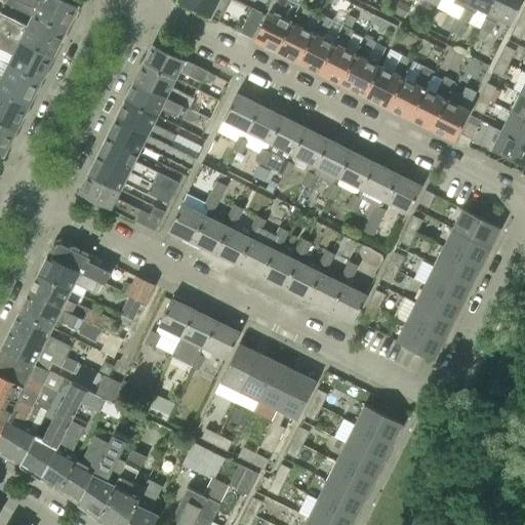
[(4,0),(7,1),(6,2),(21,9),(32,15),(33,13),(51,23),(66,32),(73,17),(76,16),(78,11),(78,8),(77,5),(67,0),(40,0),(40,1),(39,0),(4,0)]
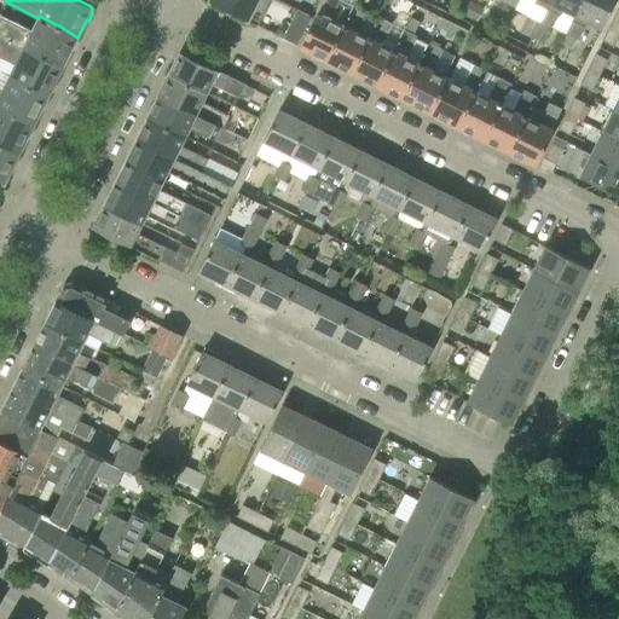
[(210,0),(212,3),(217,5),(258,25),(270,1),(270,0),(210,0)]
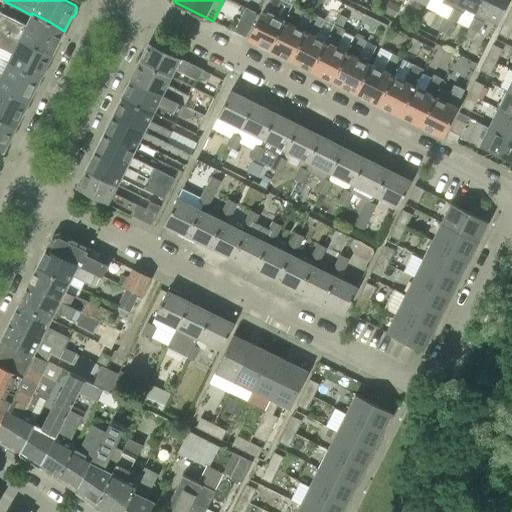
[(269,0),(249,39),(271,50),(285,22),(291,9),(293,5),(284,0),(269,0)]
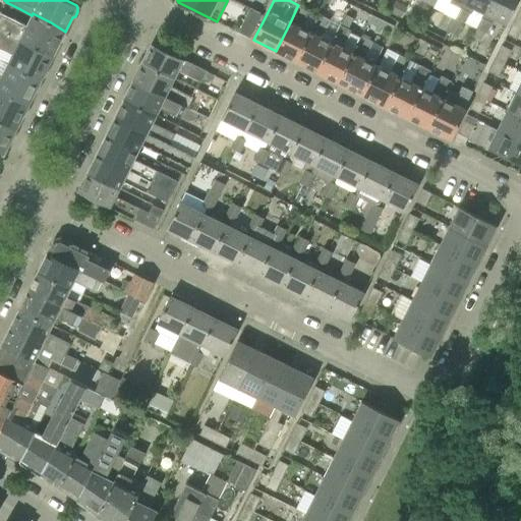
[(446,12),(440,25),(450,30),(450,32),(451,32),(466,0),(437,0),(435,7),(446,12)]
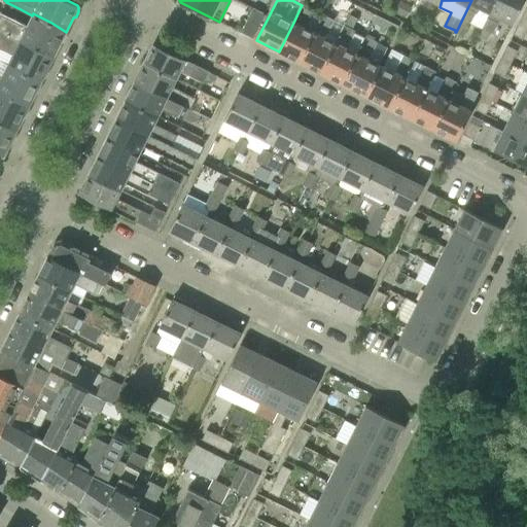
[(469,22),(472,23),(483,28),(484,29),(497,0),(471,0),(456,32),(463,35),(469,22)]
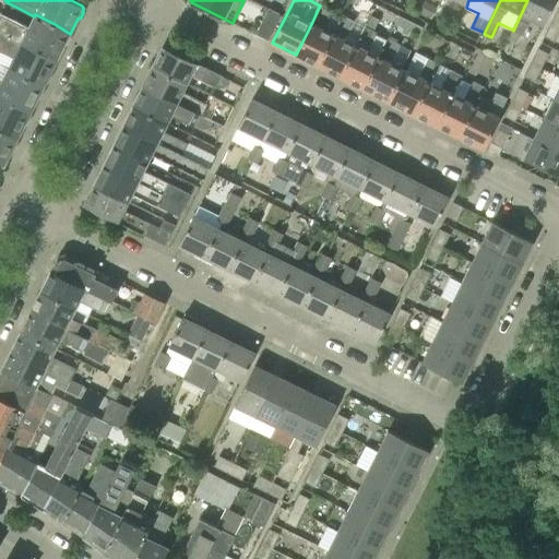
[(552,10),(557,0),(527,0),(513,31),(512,30),(508,39),(518,44),(522,35),(523,35),(532,20),(544,25),(550,9),(552,10)]
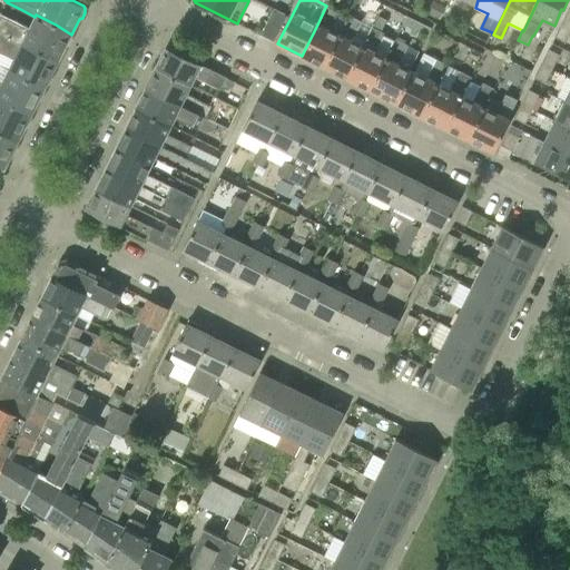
[(326,5),(326,6),(324,10),(317,25),(302,56),(324,67),(340,36),(328,30),(338,11),(326,5)]
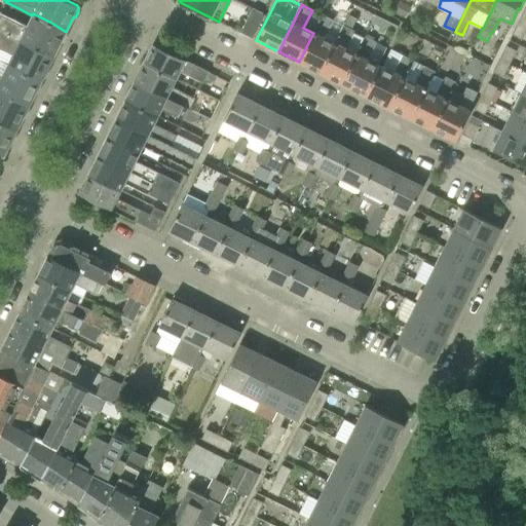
[(407,19),(408,17),(412,9),(402,4),(397,13),(407,19)]
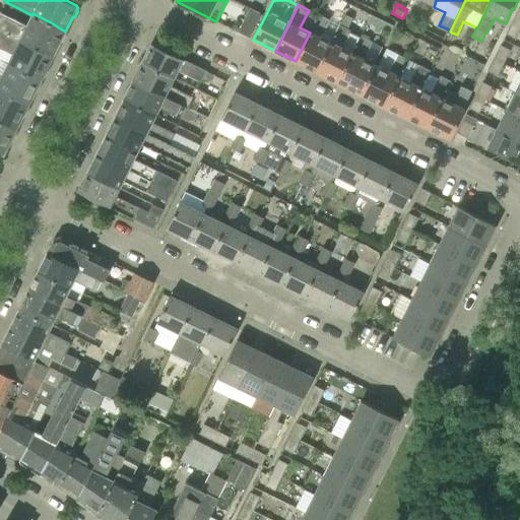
[(239,33),(250,38),(262,14),(251,8),(239,33)]
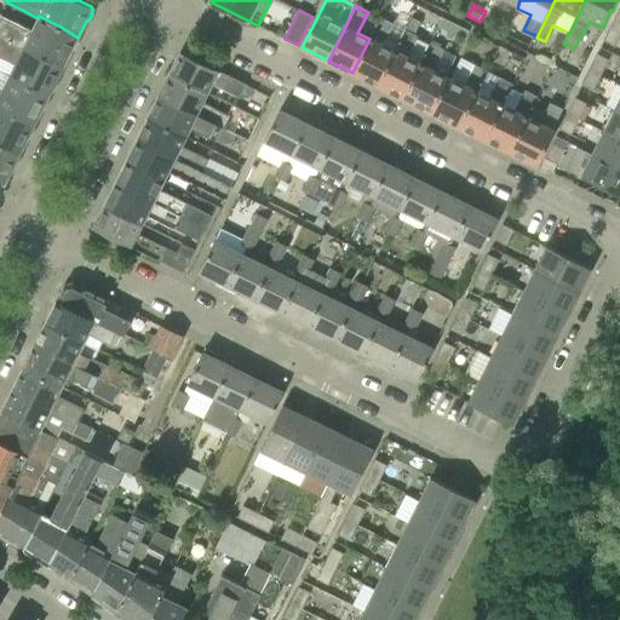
[(75,49),(79,42),(78,39),(78,38),(61,27),(39,16),(38,18),(32,30),(0,15),(0,13),(0,34),(63,67),(72,50),(75,49)]
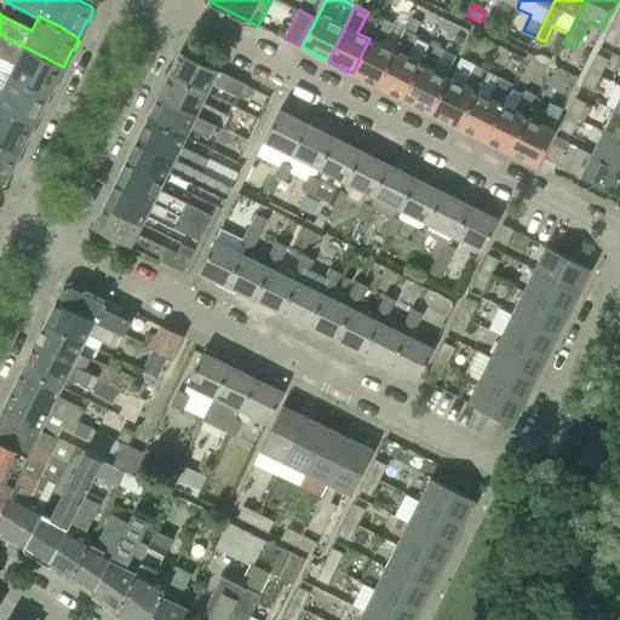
[(406,30),(395,52),(378,86),(403,98),(420,64),(431,44),(414,35),(422,22),(413,17),(406,30)]
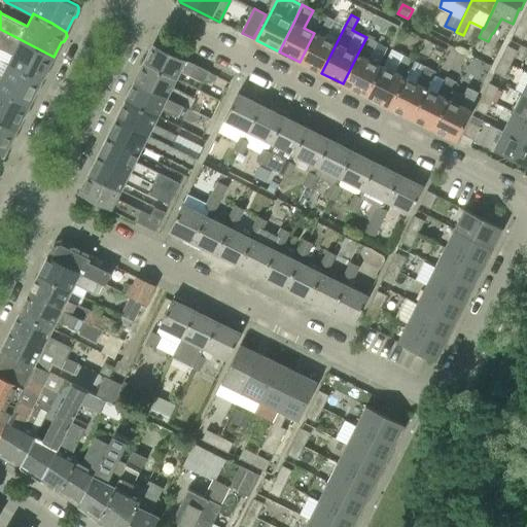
[(323,15),(314,33),(300,62),(321,73),(336,44),(325,39),(335,21),(323,15)]
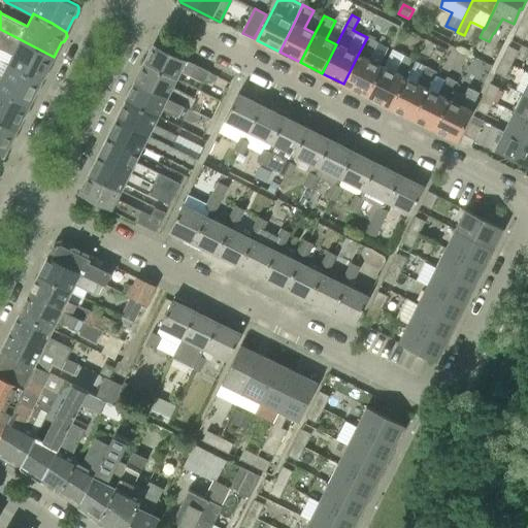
[(381,25),(397,33),(400,26),(384,19),(381,25)]
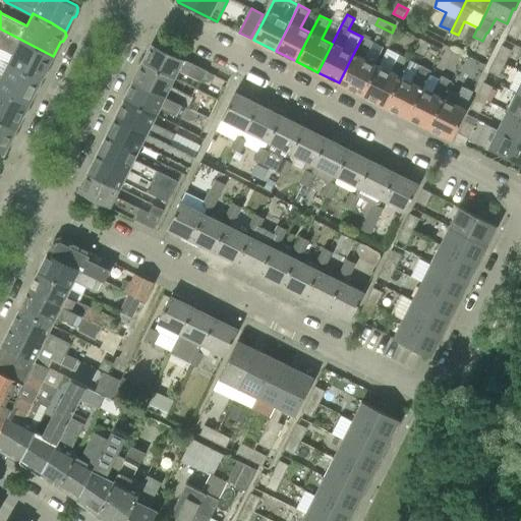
[(508,34),(518,39),(520,31),(520,23),(514,20),(508,34)]
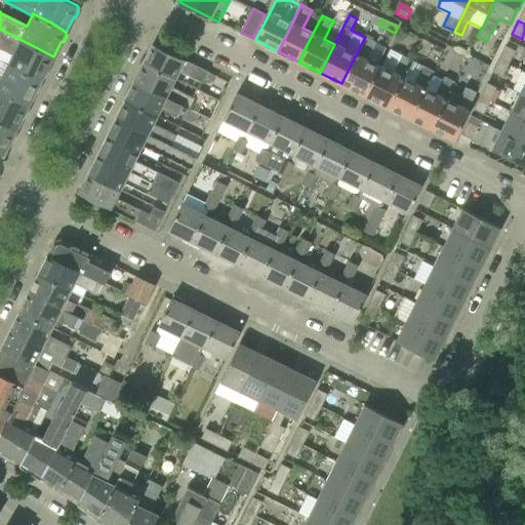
[(0,29),(0,46),(12,53),(7,64),(41,81),(42,78),(45,77),(48,72),(47,69),(53,56),(0,29)]
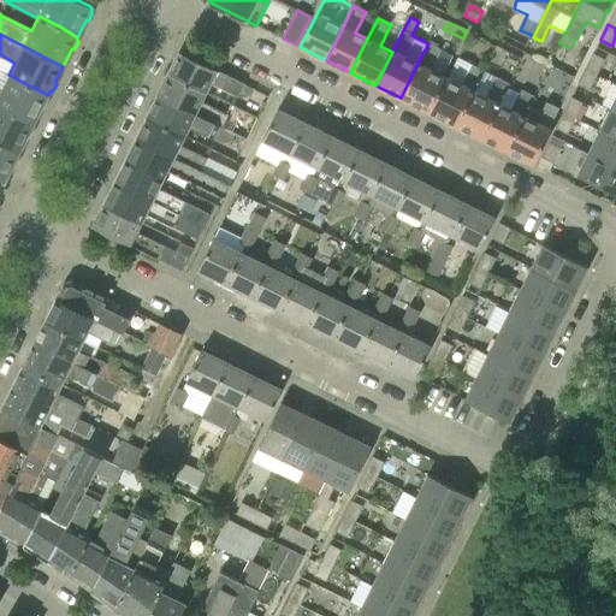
[(418,64),(401,98),(428,112),(446,78),(431,71),(442,49),(428,43),(418,64)]
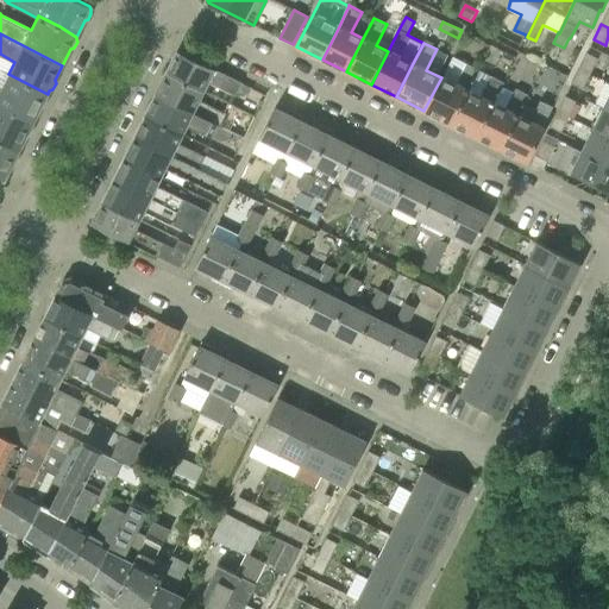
[(236,95),(242,82),(183,52),(180,58),(175,56),(167,75),(202,92),(207,82),(236,95)]
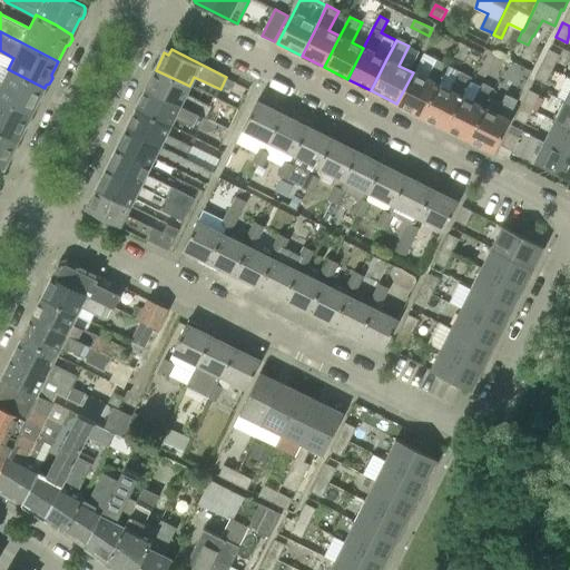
[(542,64),(553,69),(560,55),(550,49),(542,64)]
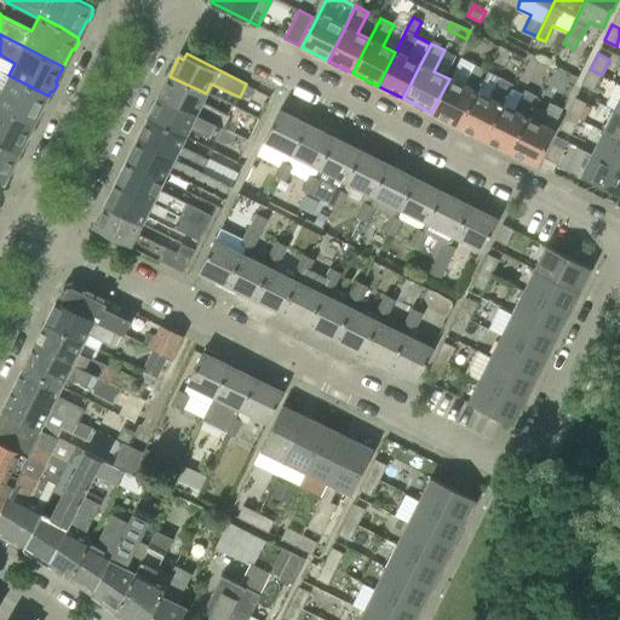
[(520,67),(523,59),(512,55),(509,61),(520,67)]
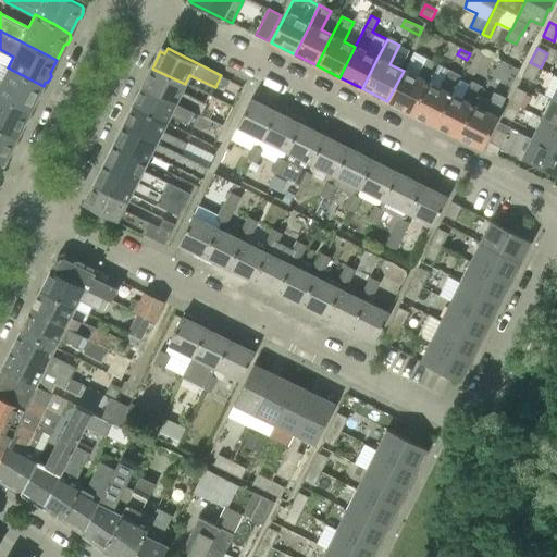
[(387,101),(415,114),(430,84),(429,84),(438,65),(415,52),(405,72),(404,71),(387,101)]
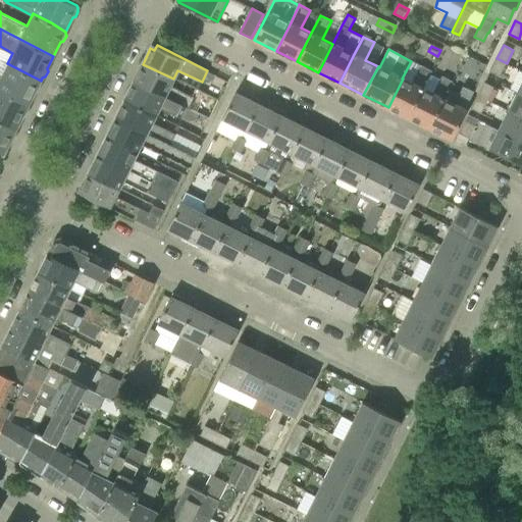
[(507,63),(497,58),(490,71),(501,75),(507,63)]
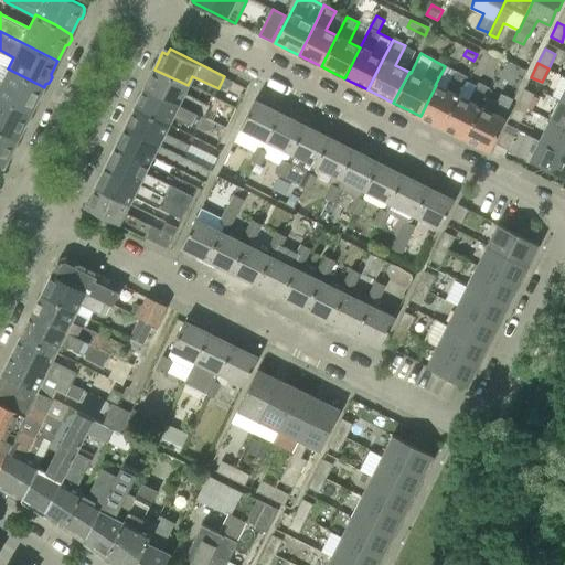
[(41,99),(43,94),(43,91),(44,87),(8,68),(0,84),(0,96),(31,115),(38,100),(41,99)]
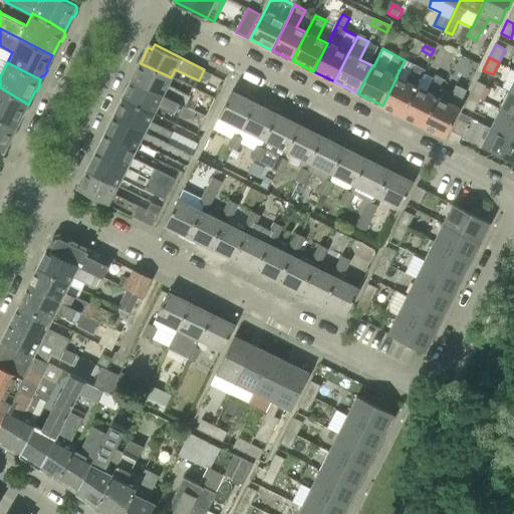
[(206,116),(216,98),(193,87),(189,94),(168,85),(171,77),(141,63),(132,80),(196,112),(196,111),(206,116)]
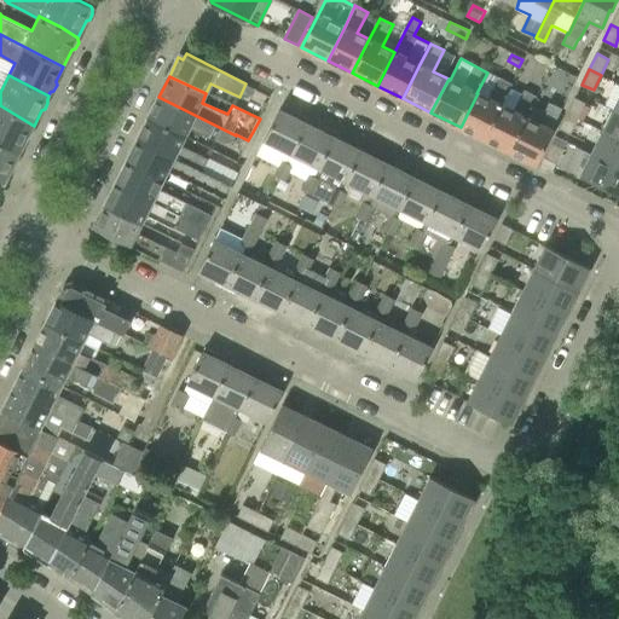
[(489,99),(478,93),(461,127),(486,140),(502,106),(513,85),(499,79),(489,99)]
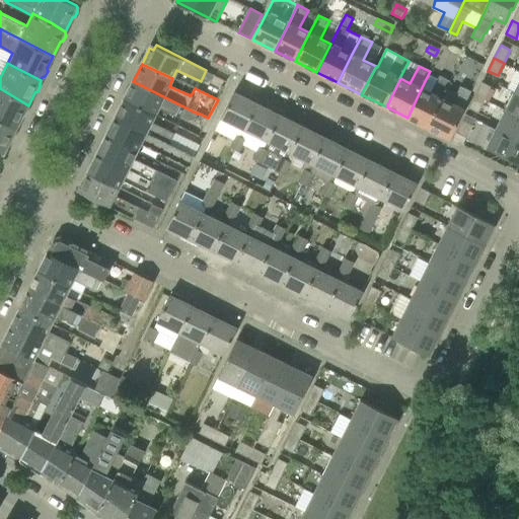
[(215,75),(206,70),(202,80),(207,82),(212,80),(215,75)]
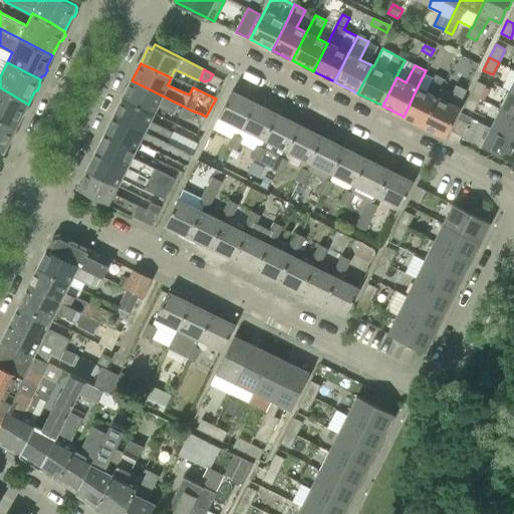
[(404,116),(425,126),(438,98),(442,89),(447,80),(436,75),(427,93),(417,88),(404,116)]
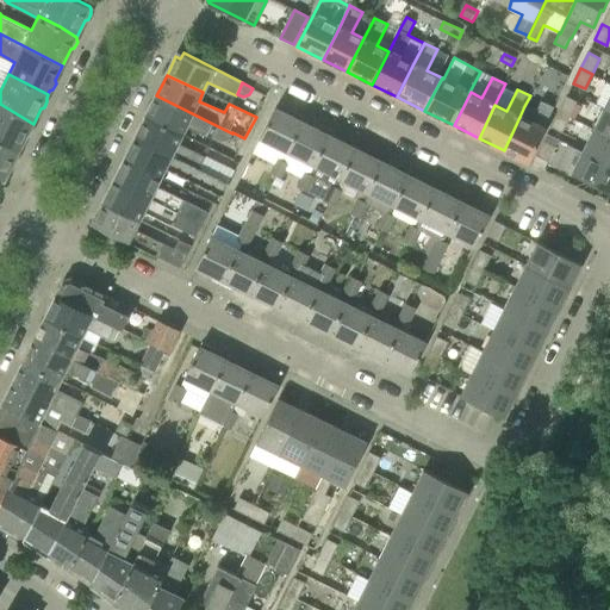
[(145,118),(181,135),(186,125),(213,138),(213,137),(221,141),(230,137),(232,134),(156,95),(145,118)]
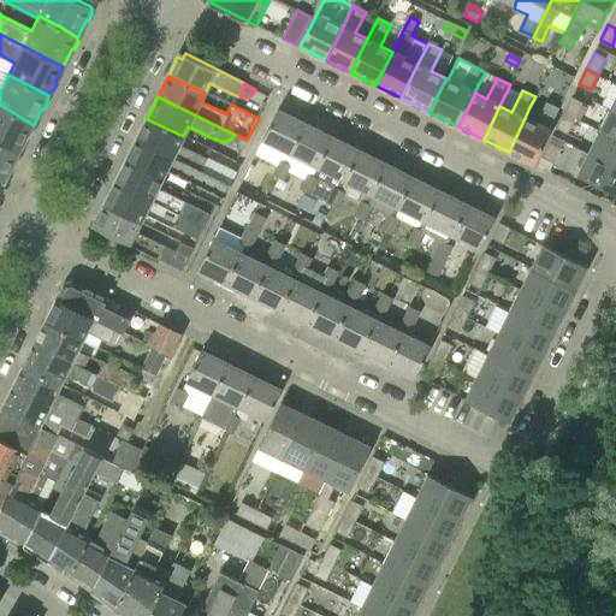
[(576,119),(576,117),(584,104),(572,98),(564,113),(576,119)]
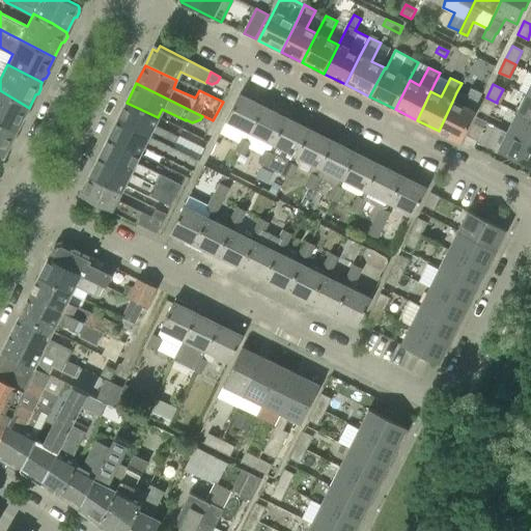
[(458,141),(482,94),(472,89),(467,98),(456,92),(452,102),(439,131),(458,141)]
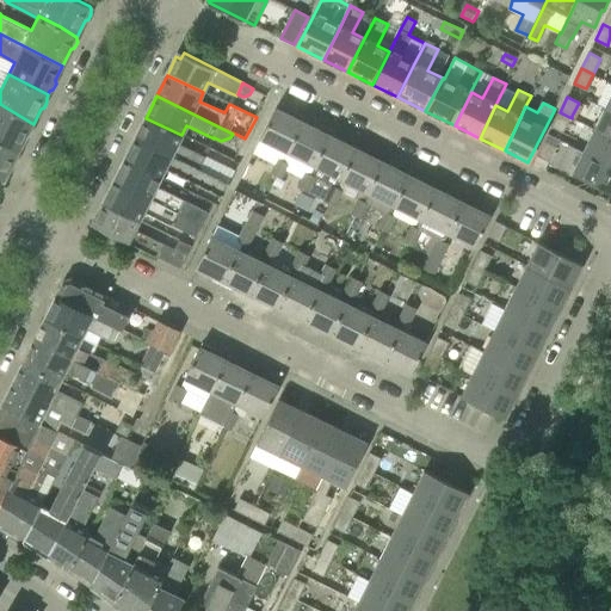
[(0,141),(19,152),(26,137),(30,136),(32,130),(32,127),(34,124),(0,107),(0,141)]
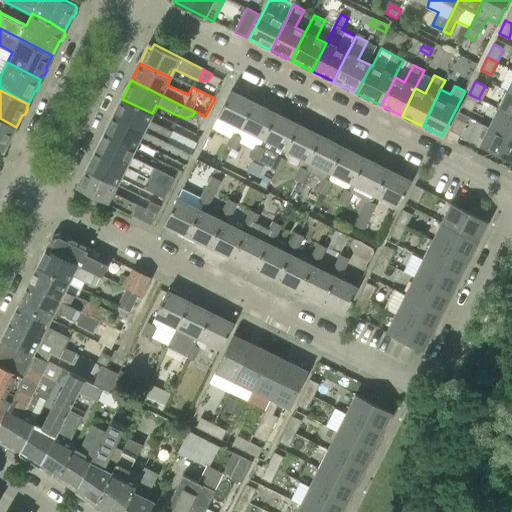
[(254,102),(245,98),(231,91),(219,116),(241,127),(254,102)]
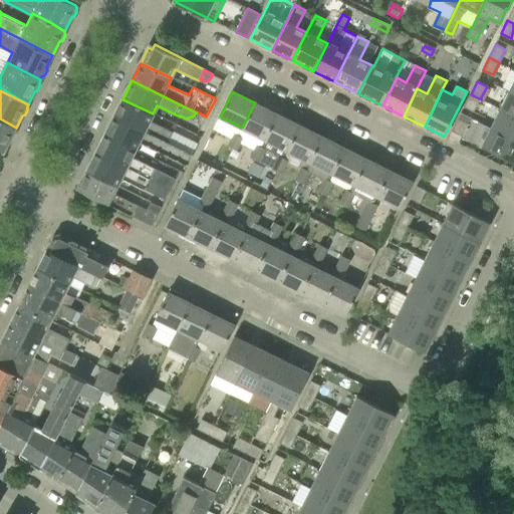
[(513,115),(513,92),(510,91),(501,109),(513,115)]
